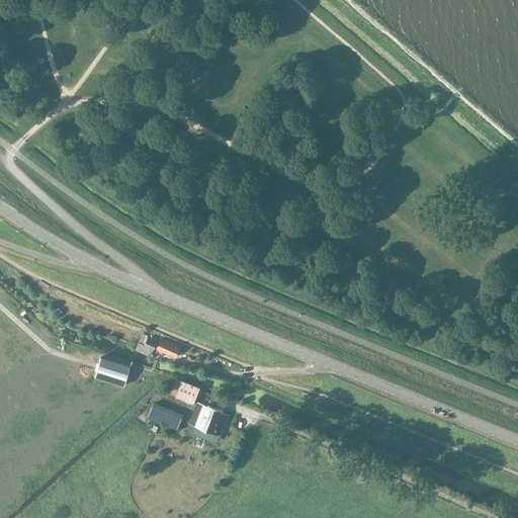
[(151,356),(158,342),(148,337),(149,336),(143,333),(136,349),(151,356)]
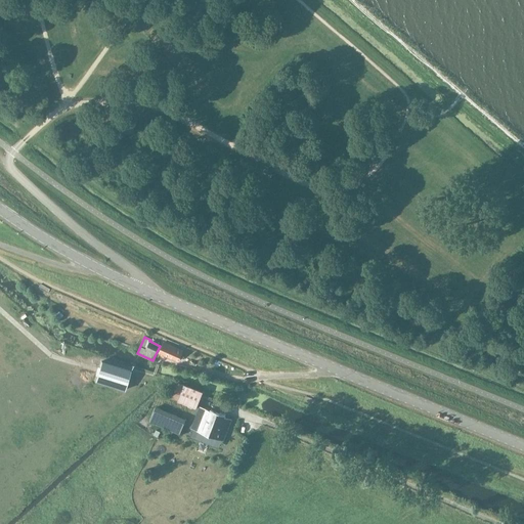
[(177,362),(178,361),(182,351),(164,343),(159,352),(162,354),(161,356),(165,358),(166,355),(176,360),(175,362),(177,362)]
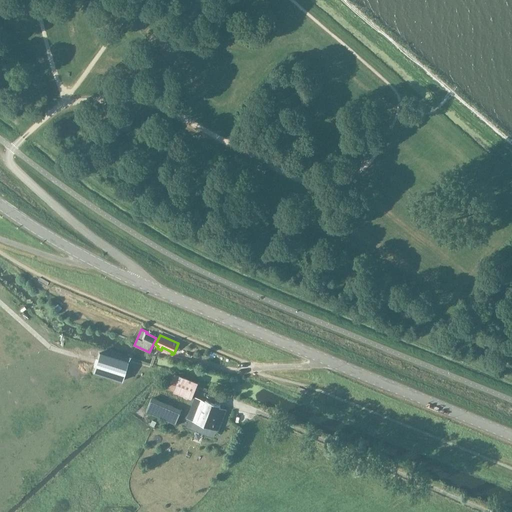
[(122,381),(128,362),(99,353),(97,360),(95,365),(93,372),(122,381)]
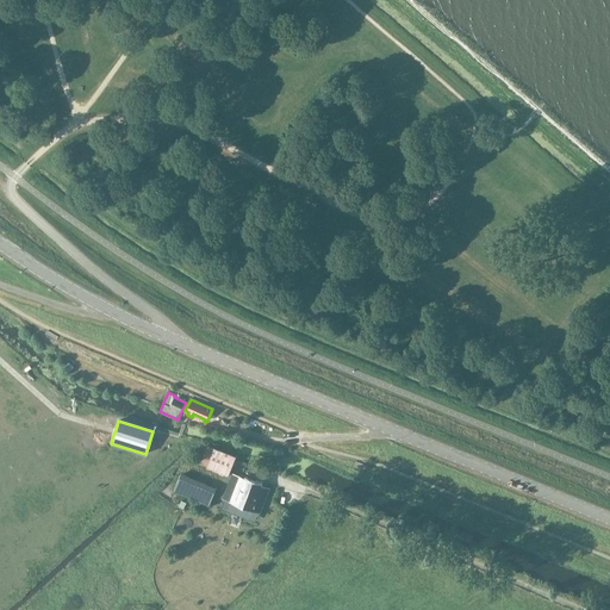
[(213,448),(206,466),(229,474),(236,458),(213,448)]
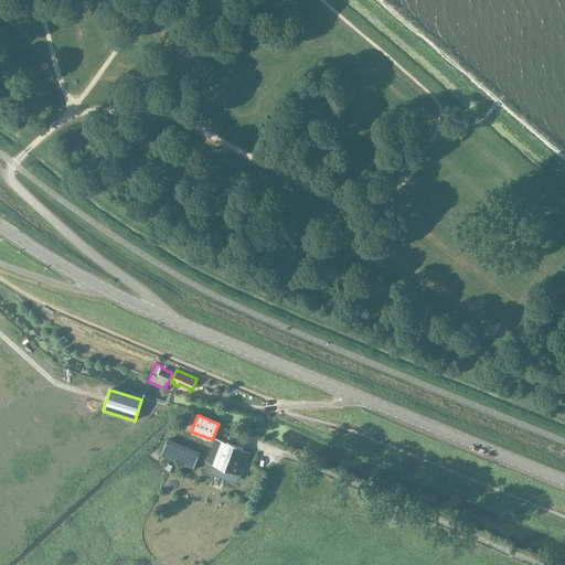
[(241,476),(249,451),(243,449),(243,447),(227,441),(226,443),(215,438),(206,461),(241,476)]
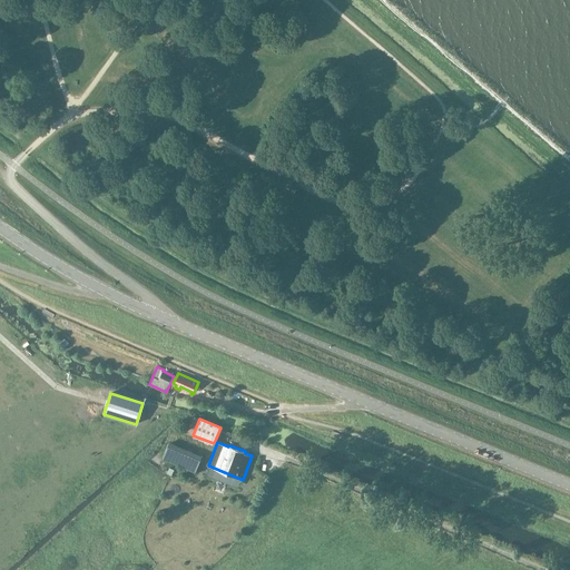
[(168,443),(163,458),(195,472),(202,457),(168,443)]
